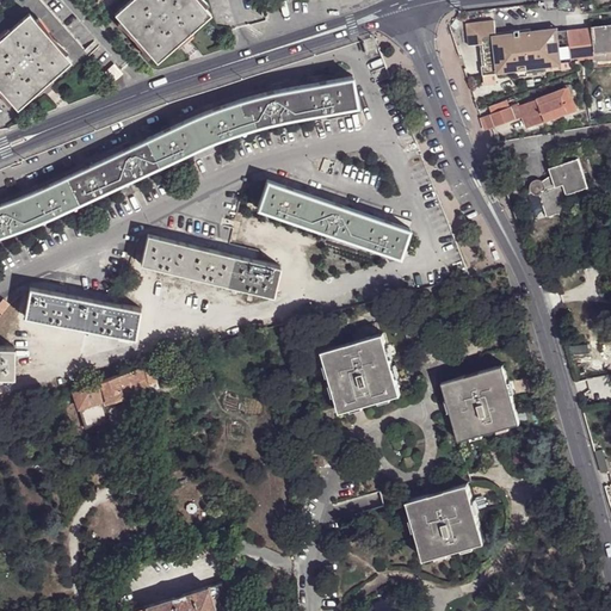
[(197,0),(128,0),(113,13),(155,61),(210,13),(197,0)]
